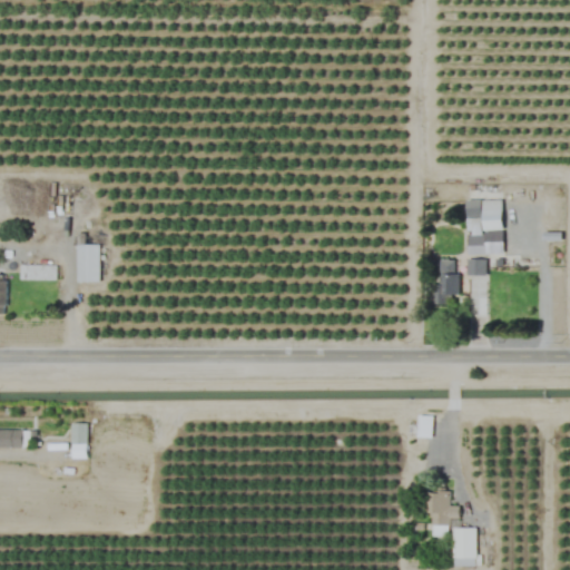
[(503,255),(502,199),(465,200),(467,255),(503,255)]
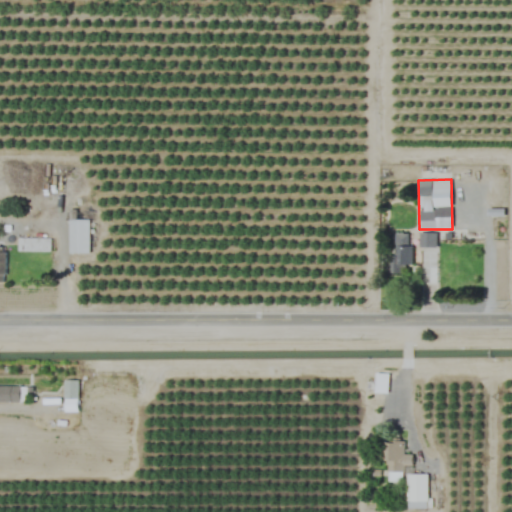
[(89,220),(68,220),(68,254),(89,254),(89,220)]
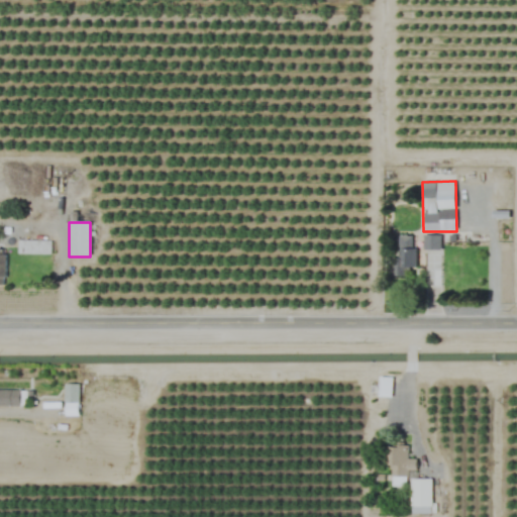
[(423,249),(439,249),(439,235),(423,235),(423,249)]
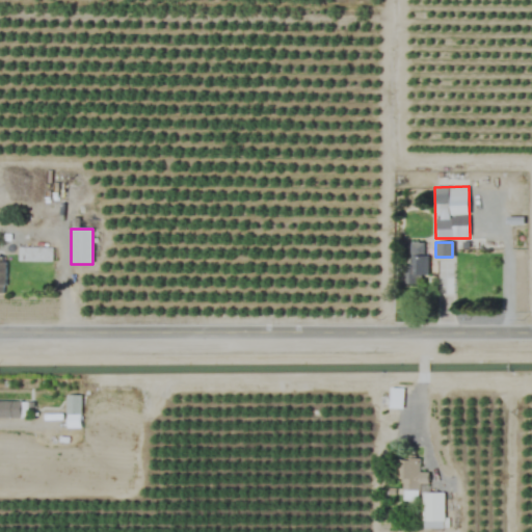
[(427,276),(427,243),(409,243),(409,268),(404,268),(405,285),(417,285),(417,276),(427,276)]
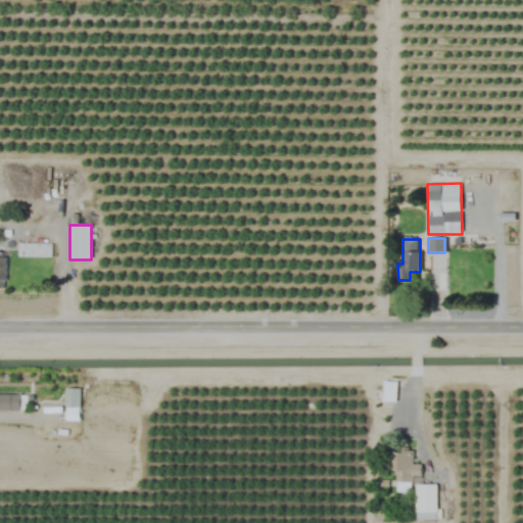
[(17,257),(51,257),(51,244),(17,244),(17,257)]
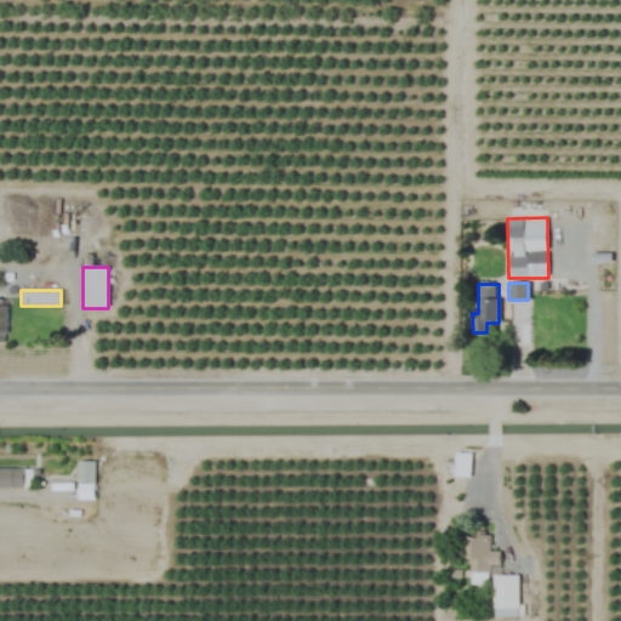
[(454,478),(471,478),(471,454),(454,454),(454,478)]
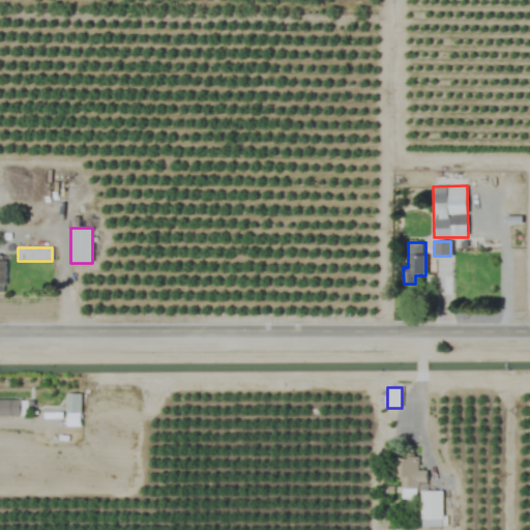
[(65,413),(81,413),(81,393),(65,393),(65,413)]
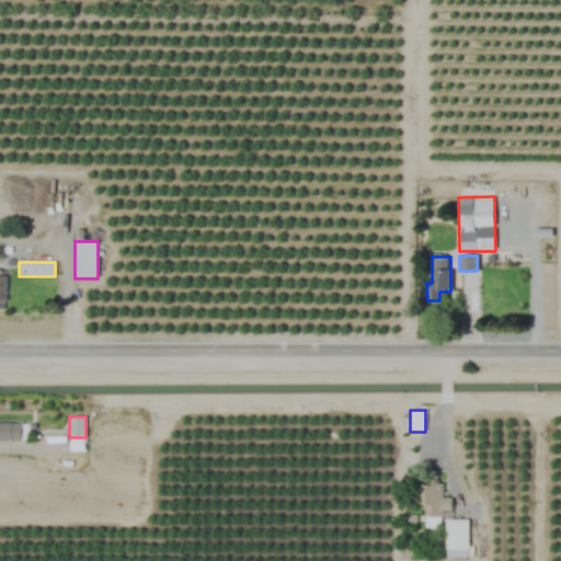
[(20,423),(0,422),(0,441),(20,442),(20,423)]
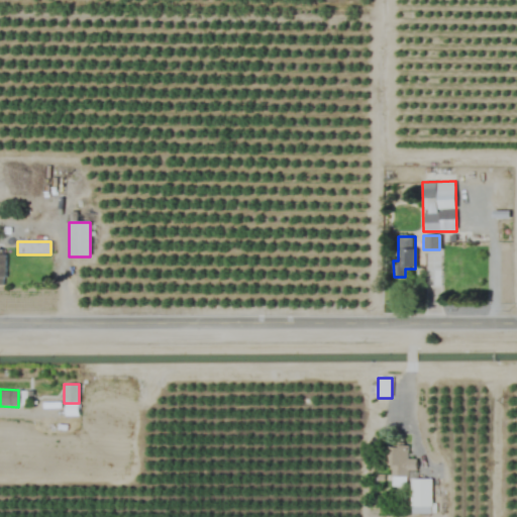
[(385,446),(385,467),(391,466),(392,487),(407,487),(406,472),(417,472),(416,458),(408,458),(407,445),(385,446)]
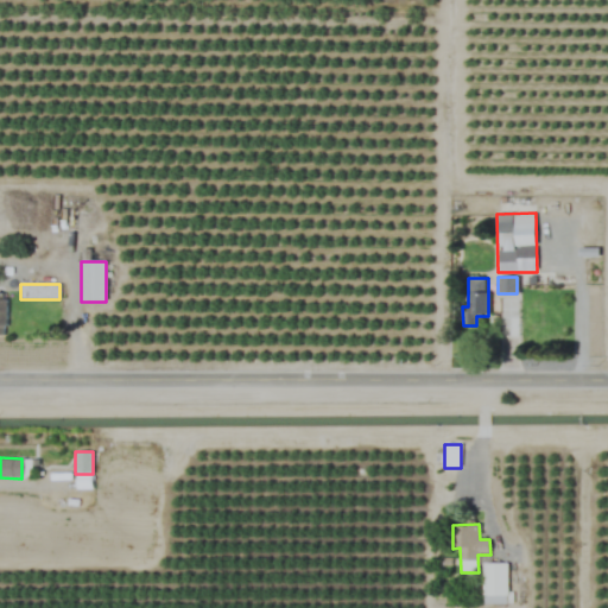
[(482,564),(482,605),(507,605),(507,564),(482,564)]
